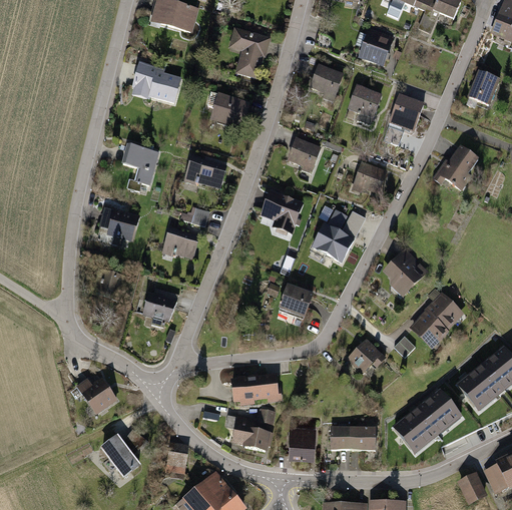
[(159,1),(153,23),(193,34),(199,9),(181,5),(182,0),(154,0),(159,1)]
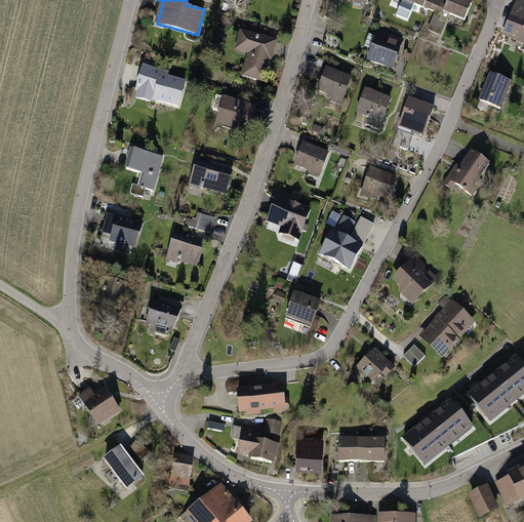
[(447,0),(432,0),(429,7),(435,9),(428,28),(440,33),(449,11),(464,17),(471,1),(469,0),(447,0)]
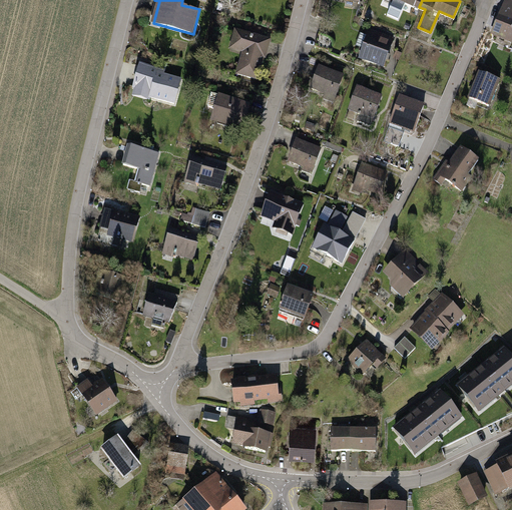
[(504,0),(491,32),(511,40),(511,0),(504,0)]
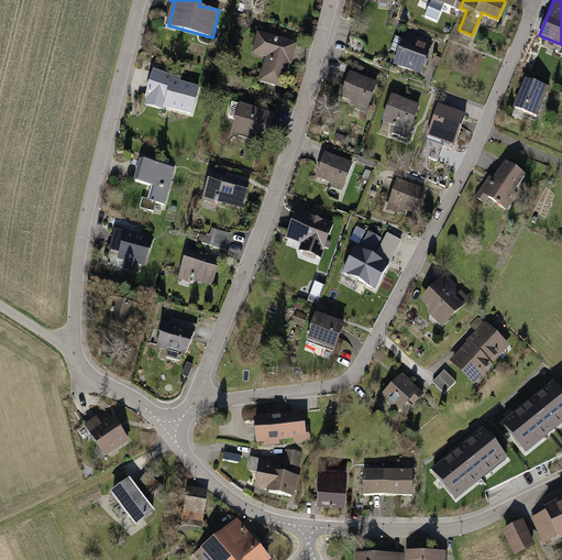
[(406,30),(394,61),(420,70),(432,39),(406,30)]
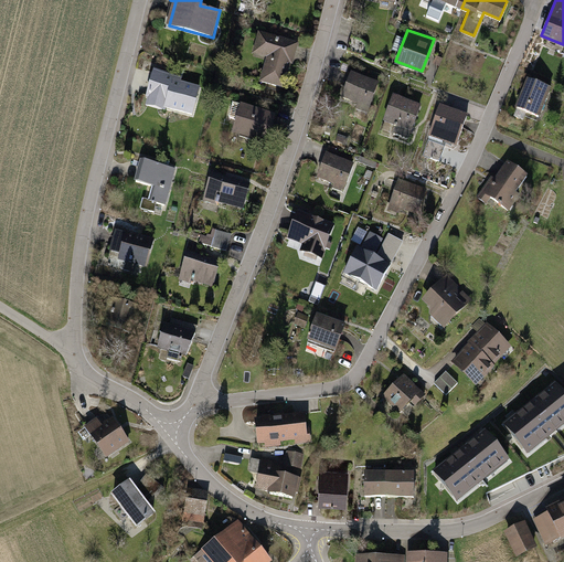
[(268,57),(262,81),(285,87),(298,42),(261,31),(254,53),(268,57)]
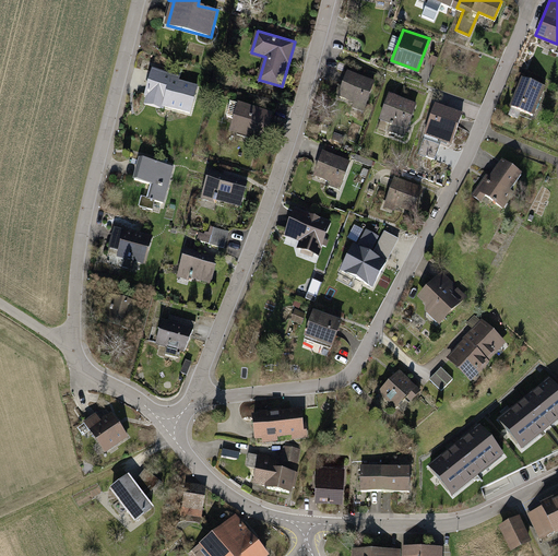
[(154,67),(144,98),(191,111),(199,84),(177,78),(178,73),(154,67)]
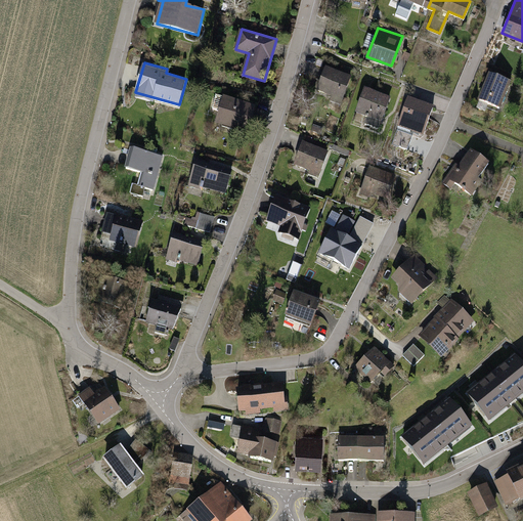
[(325,66),(317,89),(333,94),(331,98),(341,102),(351,74),(325,66)]
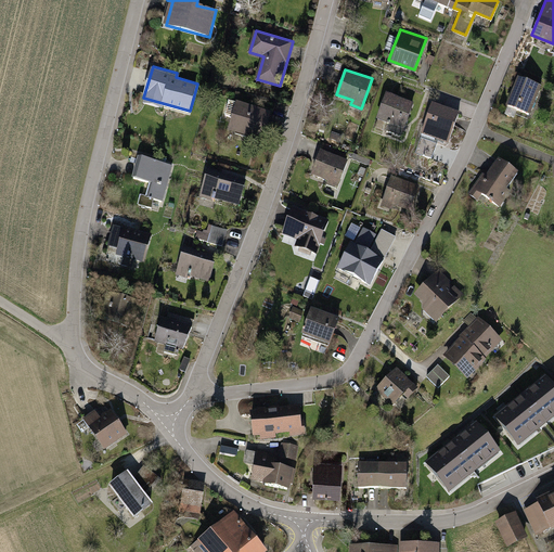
[(518,77),(507,104),(530,113),(541,86),(518,77)]
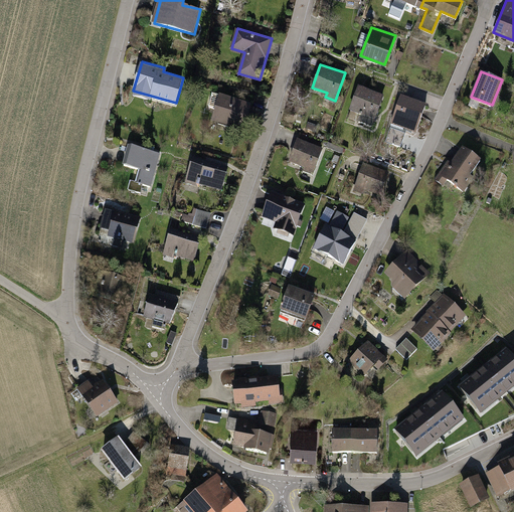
[(358,86),(350,109),(374,117),(383,95),(358,86)]
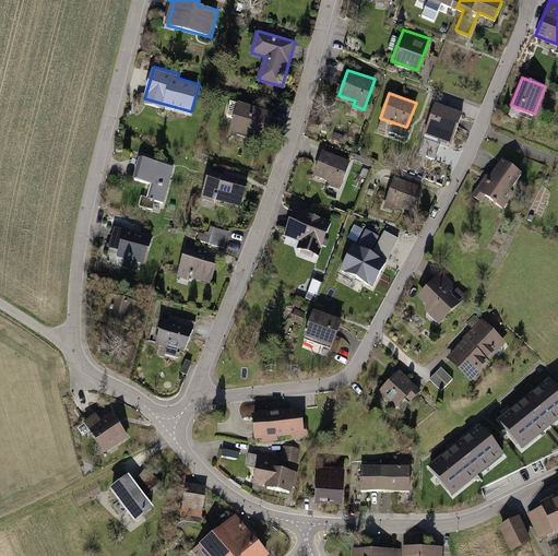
[(239,102),(230,133),(266,143),(275,111),(239,102)]
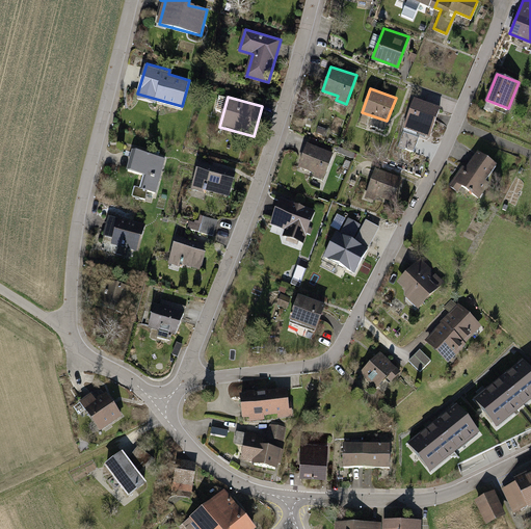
[(414,99),(404,125),(430,133),(440,107),(414,99)]
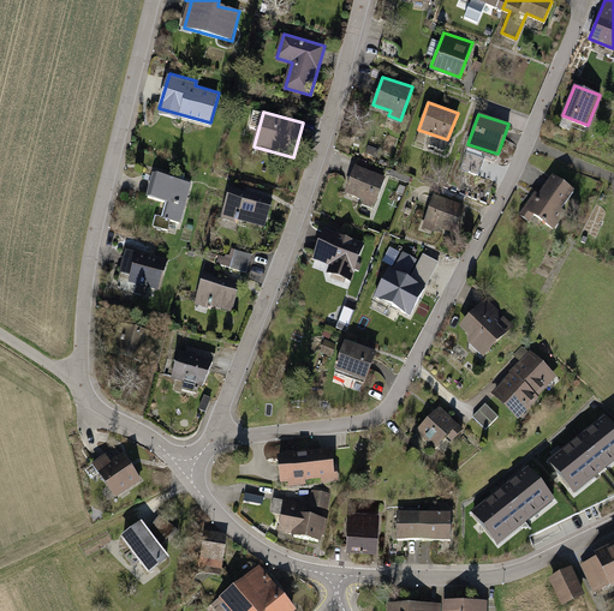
[(483,156),(465,150),(459,167),(477,173),(483,156)]
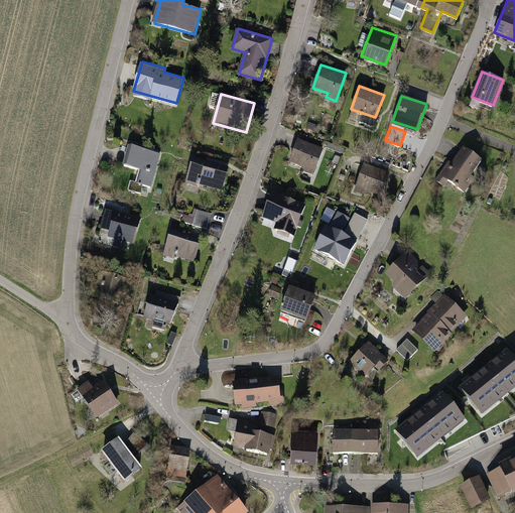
[(296,139),(289,160),(303,165),(302,168),(313,172),(322,147),(296,139)]
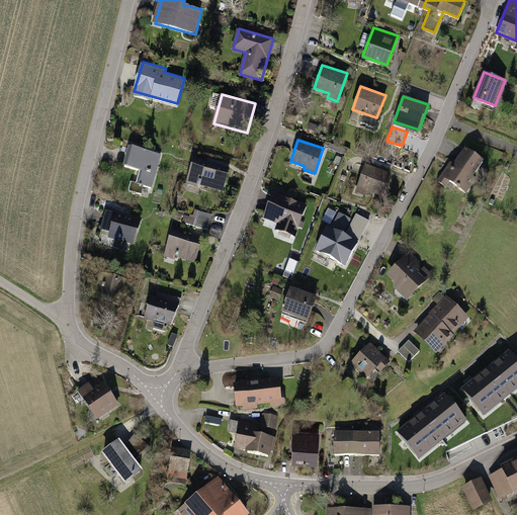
[(130,143),(124,163),(135,166),(128,187),(143,191),(145,184),(152,186),(161,152),(130,143)]
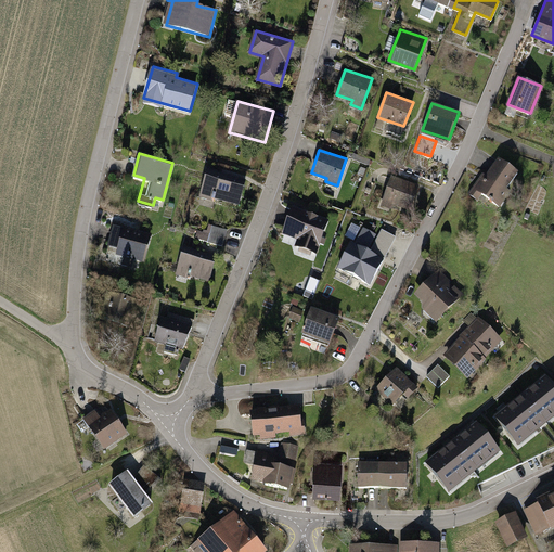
[(506,185),(517,171),(499,158),(487,176),(482,172),(472,188),(499,207),(512,189),(506,185)]
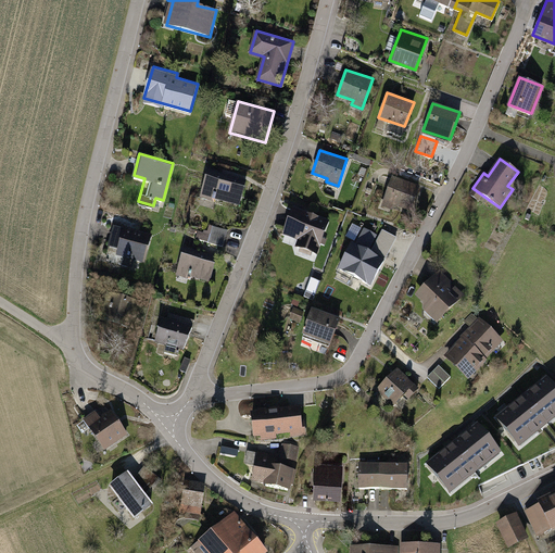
[(206,167),(198,197),(213,201),(214,198),(237,203),(244,178),(206,167)]
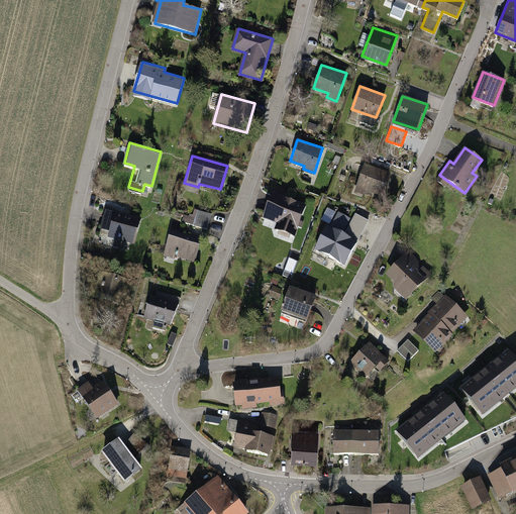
[(364,163),(354,190),(366,193),(368,190),(383,195),(391,172),(364,163)]
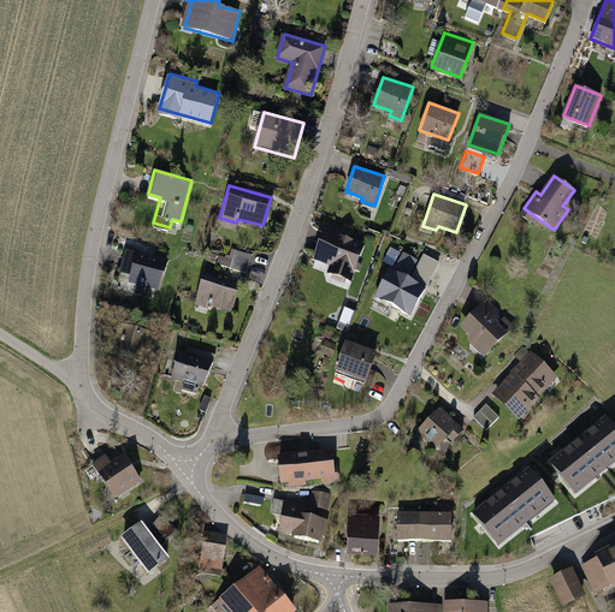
[(364,242),(324,229),(314,256),(331,262),(327,271),(352,278),(355,267),(359,268),(361,263),(358,261),(364,242)]
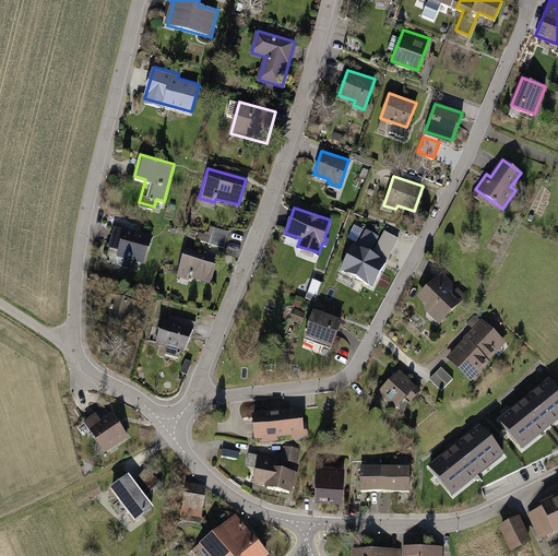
[(201,223),(198,237),(224,245),(228,231),(201,223)]
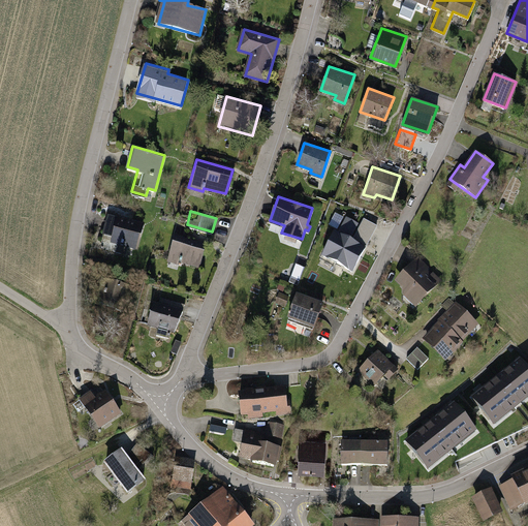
[(110,213),(104,233),(112,235),(110,241),(118,243),(116,250),(126,253),(128,246),(137,248),(145,221),(110,213)]
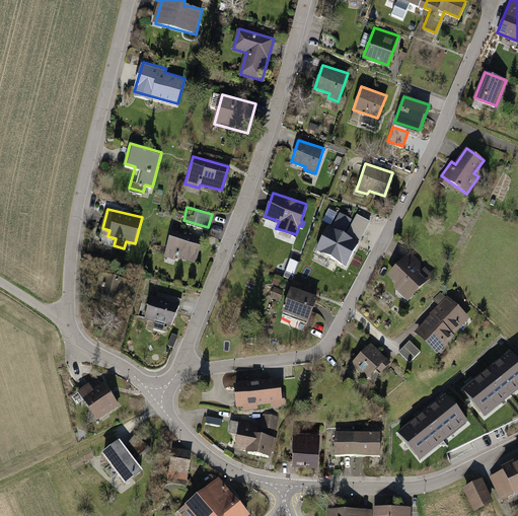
[(327,226),(315,248),(346,265),(358,241),(345,235),(343,233),(351,218),(339,211),(330,227),(327,226)]
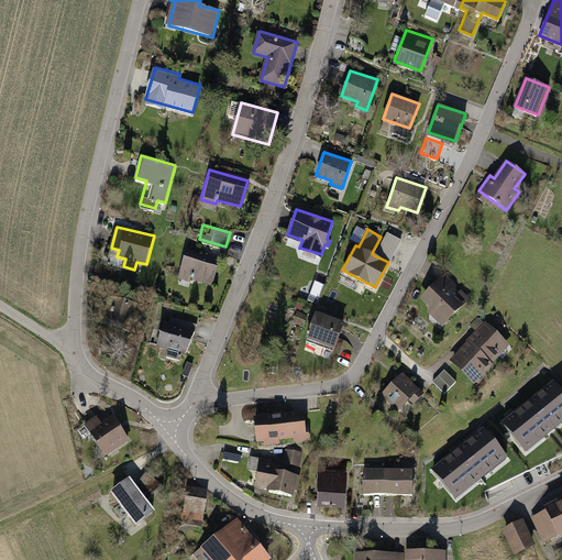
[(387,231),(374,255),(388,262),(400,239),(387,231)]
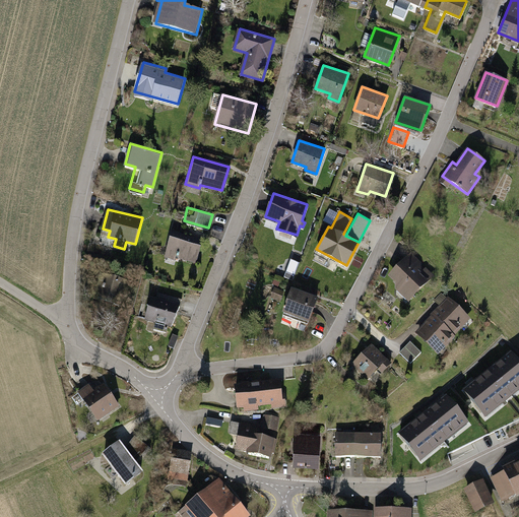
[(171,230),(163,257),(176,261),(177,257),(195,262),(202,239),(171,230)]
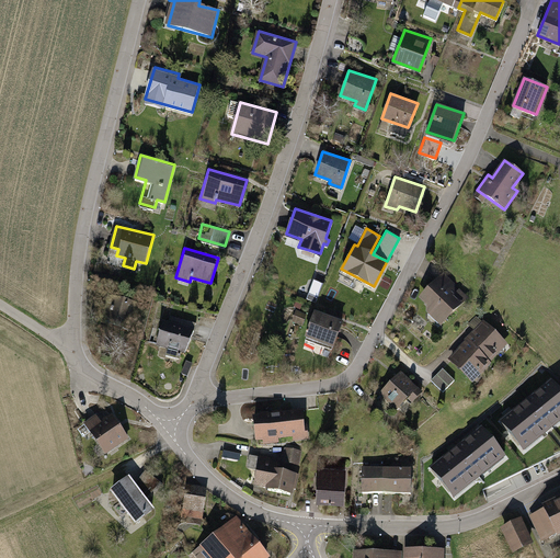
[(438,277),(420,297),(426,304),(427,314),(436,314),(444,320),(468,296),(459,288),(454,294),(454,284),(445,284),(438,277)]
